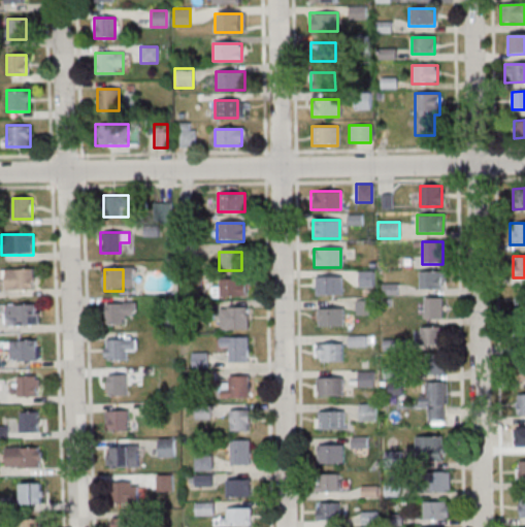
[(2,271),(2,292),(32,292),(32,271),(2,271)]
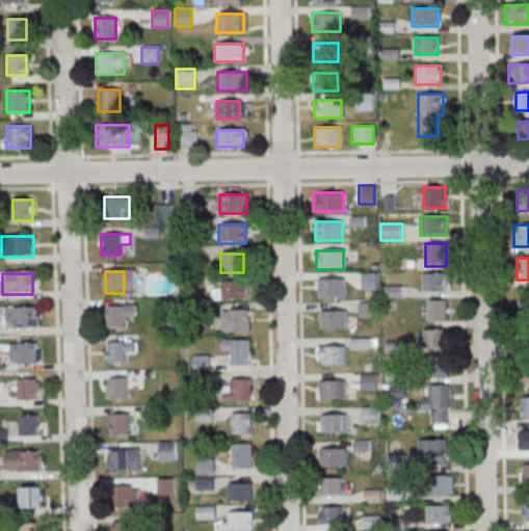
[(375,290),(375,274),(360,274),(360,290),(375,290)]
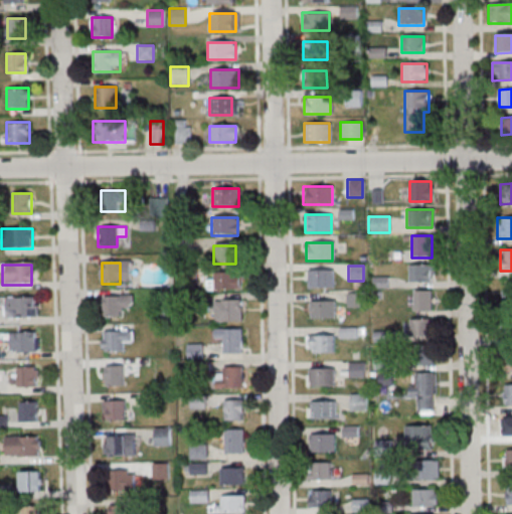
[(434,266),(407,266),(407,284),(434,284),(434,266)]
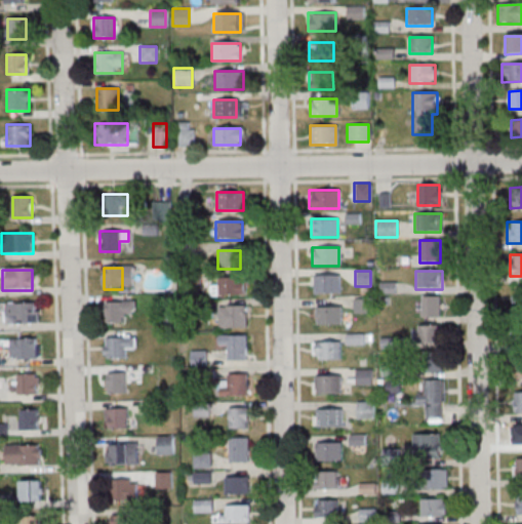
[(312,294),(338,294),(338,275),(312,275),(312,294)]
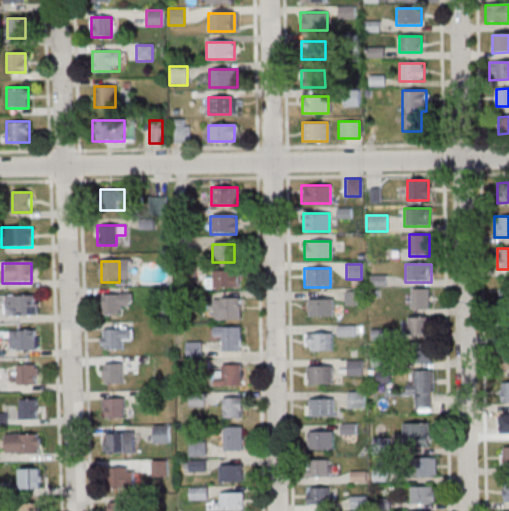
[(237,289),(237,272),(208,272),(208,289),(237,289)]
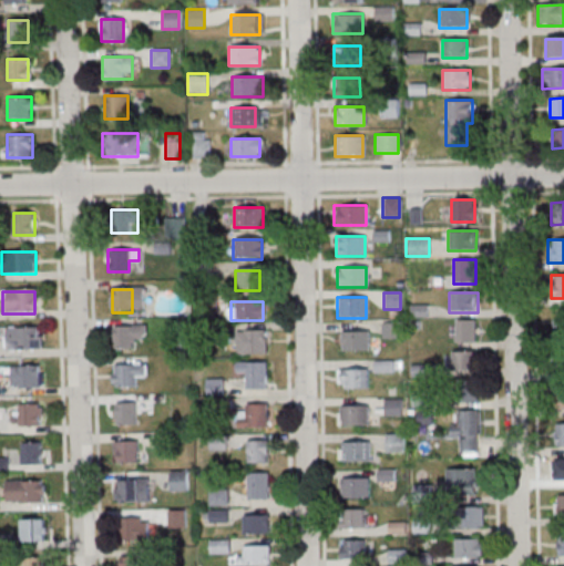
[(563,312),(552,314),(552,341),(563,341),(563,312)]
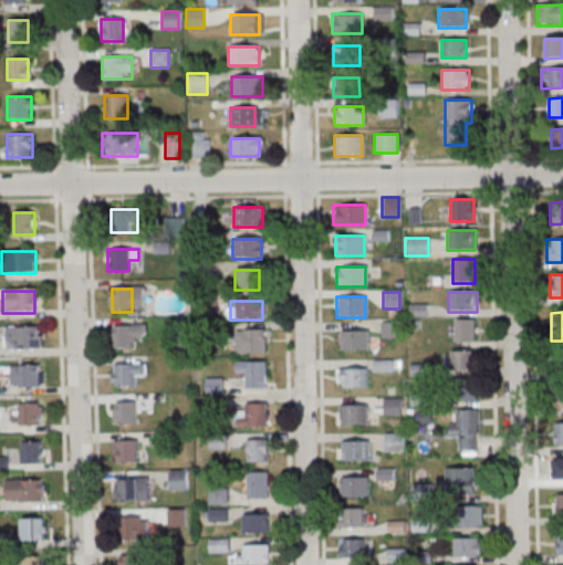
[(473,321),(454,321),(454,343),(473,343),(473,321)]
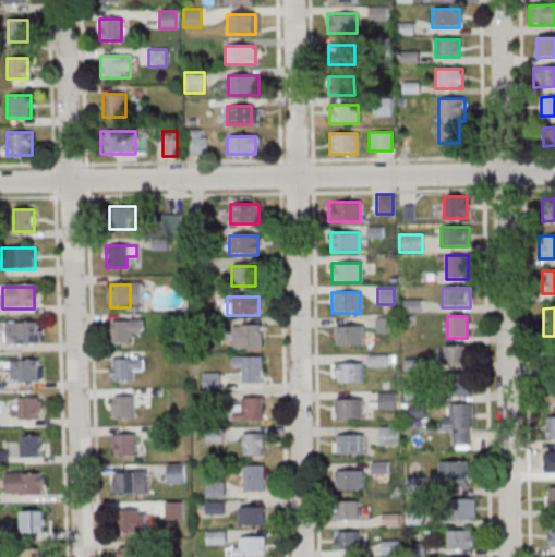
[(393,318),(375,318),(375,334),(393,334),(393,318)]
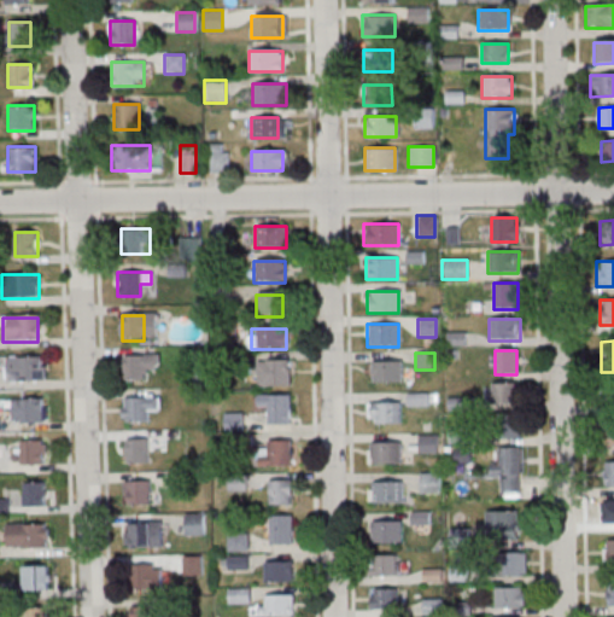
[(122,355),(144,355),(144,379),(122,380),(122,355)]
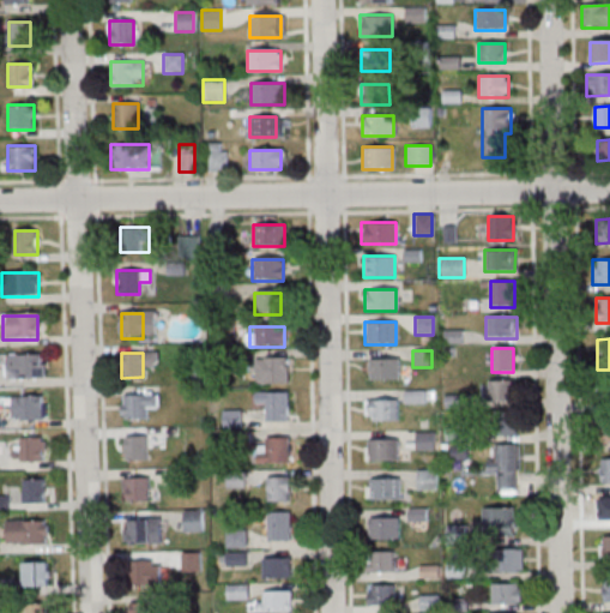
[(1,355),(1,379),(43,379),(43,355),(1,355)]
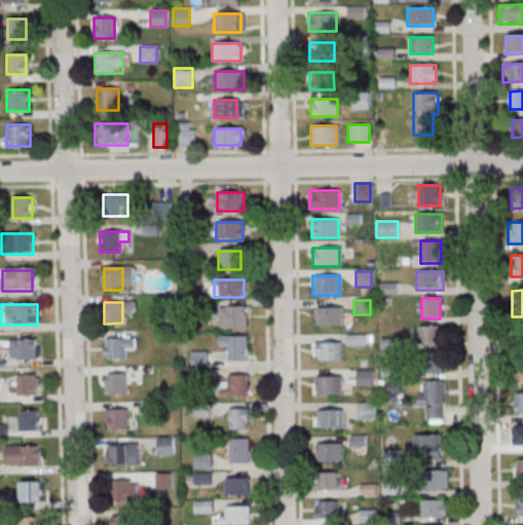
[(218,328),(246,328),(246,306),(218,306),(218,328)]
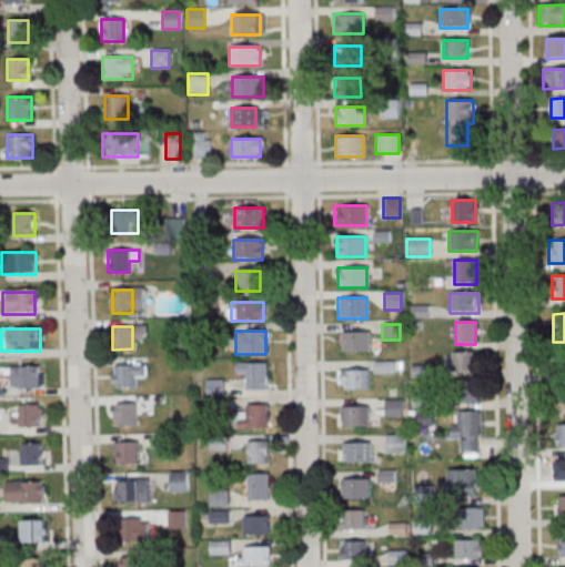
[(369,332),(336,332),(336,352),(369,352),(369,332)]
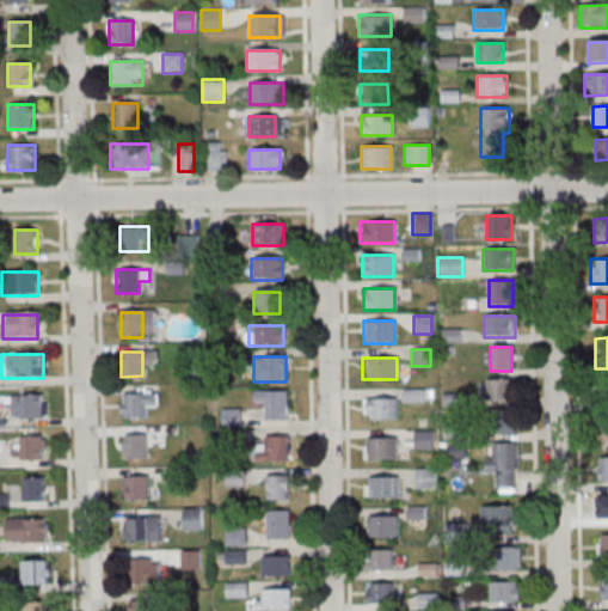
[(486,401),(511,401),(511,379),(486,379),(486,401)]
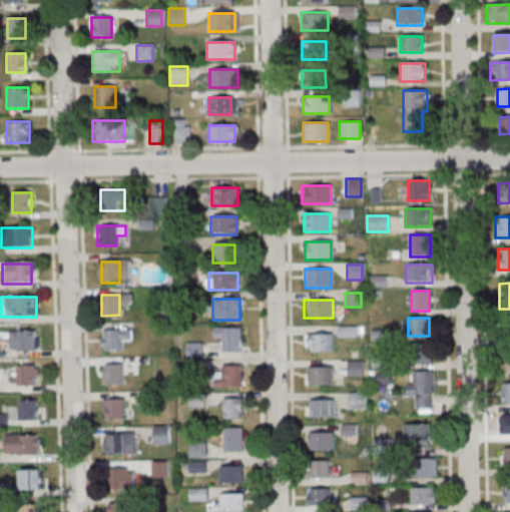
[(220,328),(220,352),(239,352),(239,328),(220,328)]
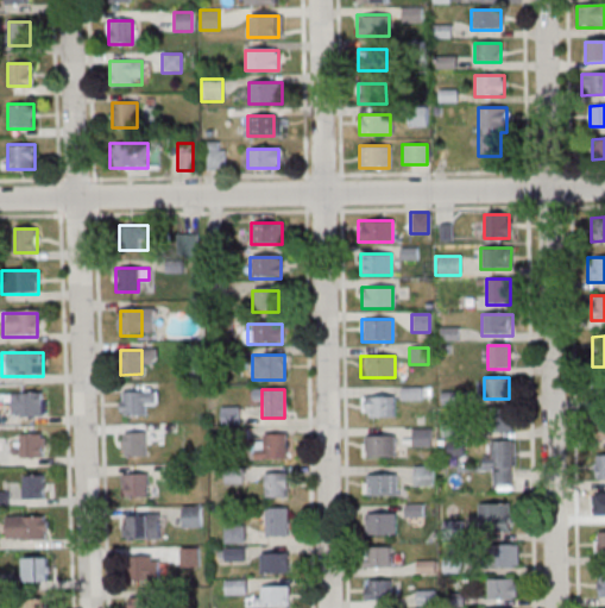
[(121,390),(143,390),(143,415),(123,415),(121,390)]
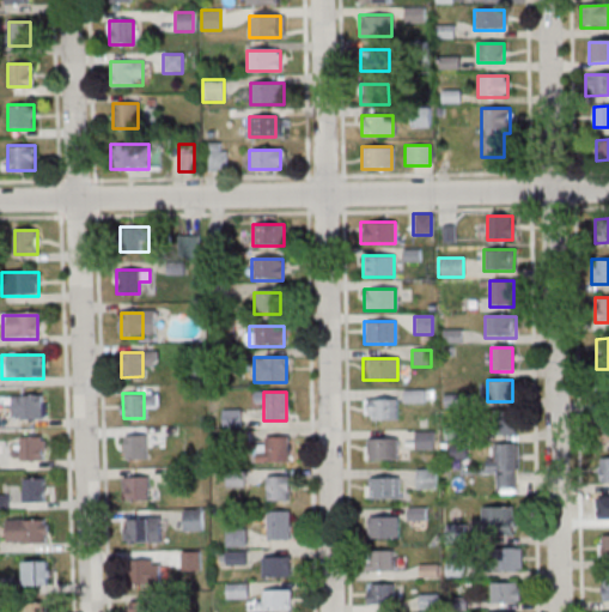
[(43,395),(10,395),(10,419),(43,419),(43,395)]
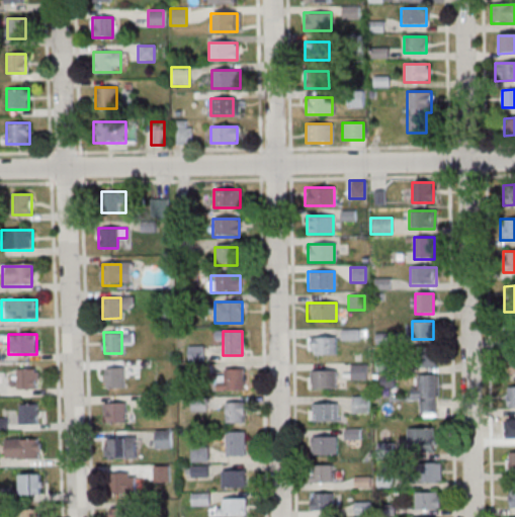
[(307,355),(334,355),(334,337),(307,337),(307,355)]
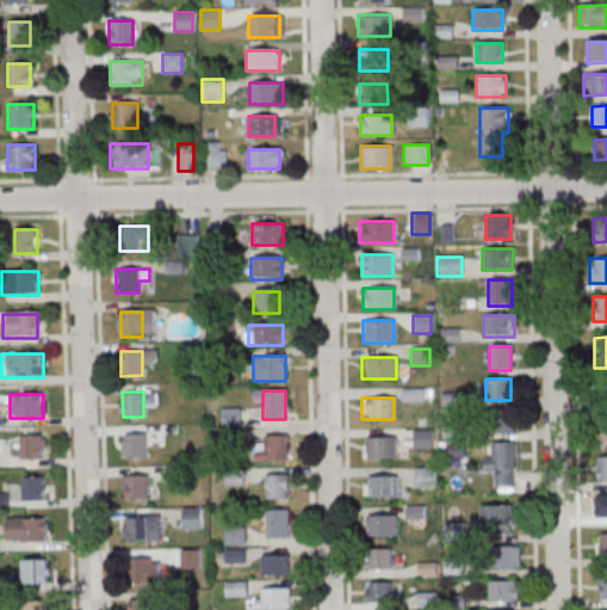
[(236,410),(221,410),(221,425),(236,425),(236,410)]
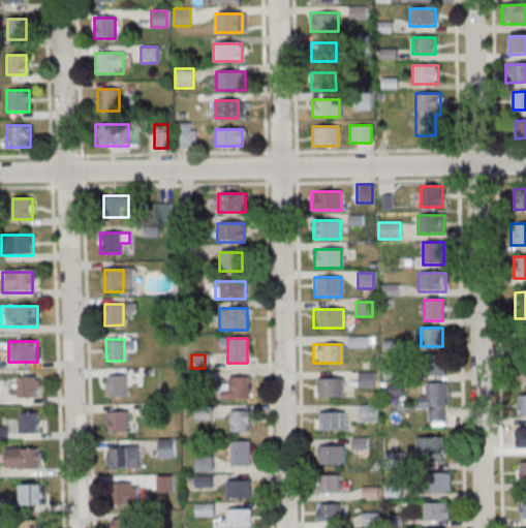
[(424,354),(424,375),(443,375),(443,354),(424,354)]
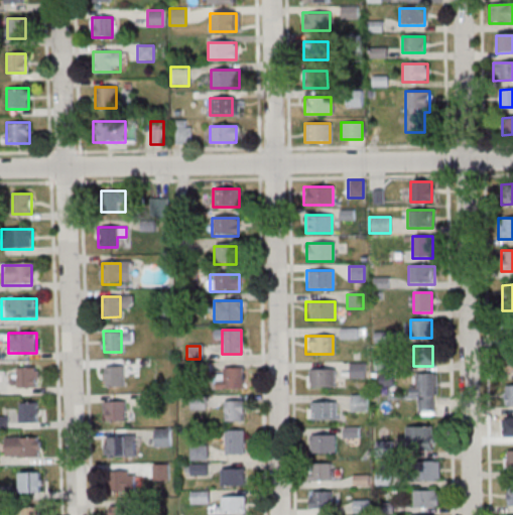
[(512,374),(512,355),(504,356),(504,374),(512,374)]
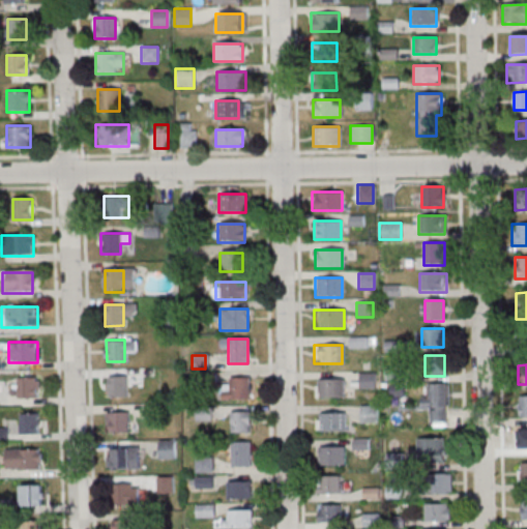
[(358,388),(374,388),(374,373),(358,373),(358,388)]
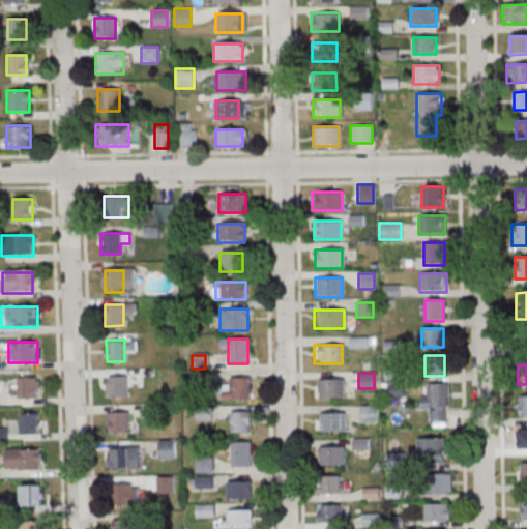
[(108,376),(125,376),(126,398),(108,398),(108,376)]
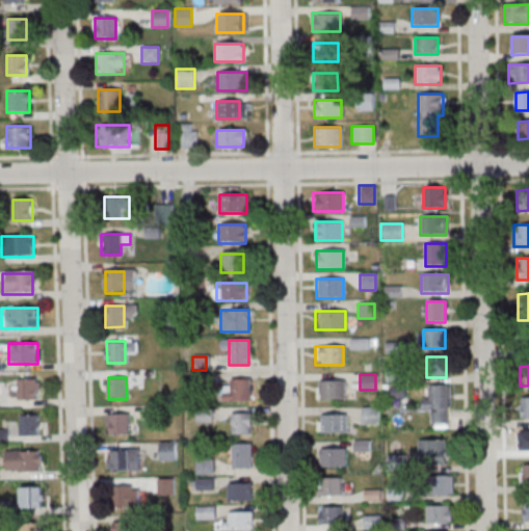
[(16,399),(38,399),(38,379),(16,379),(16,399)]
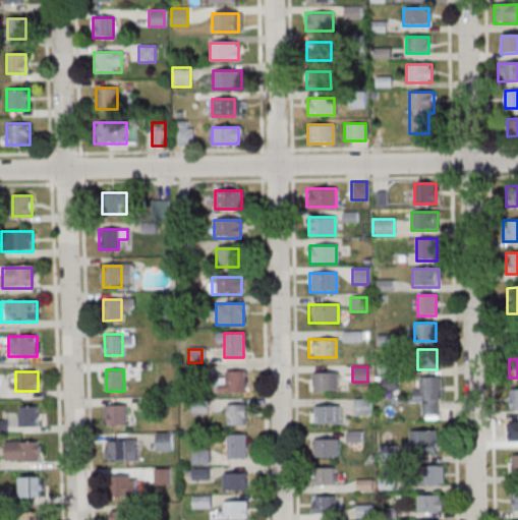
[(226,372),(243,371),(244,393),(226,393),(226,372)]
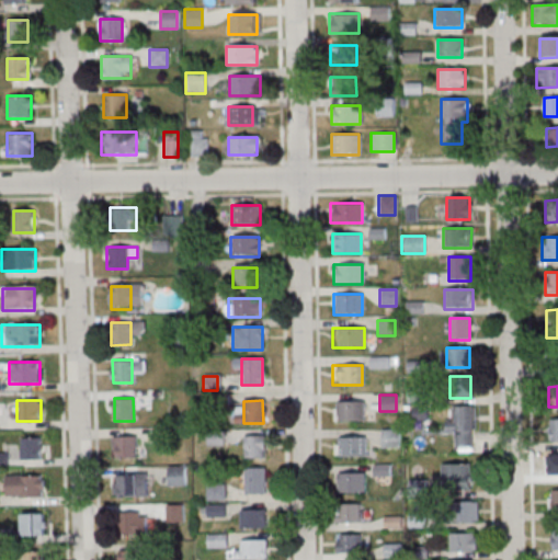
[(364,401),(336,401),(336,421),(364,421),(364,401)]
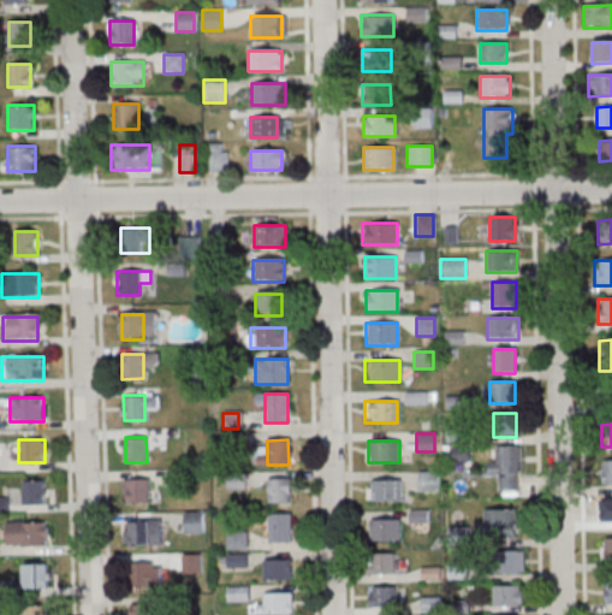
[(487,459),(487,478),(500,478),(500,496),(517,496),(517,447),(494,447),(494,459),(487,459)]
